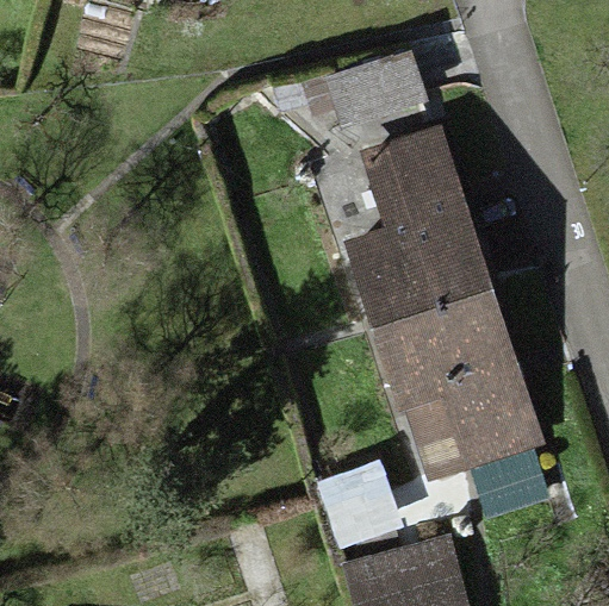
[(432,102),(414,43),(298,79),(309,114),(334,106),(342,130),(432,102)]
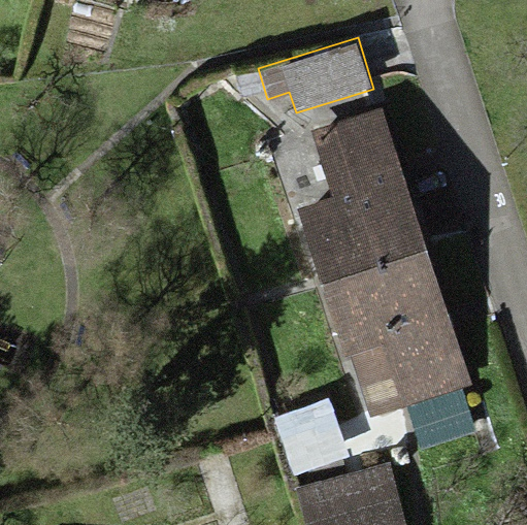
[(427,251),(384,102),(308,127),(331,194),(293,206),(321,284),(427,251)]
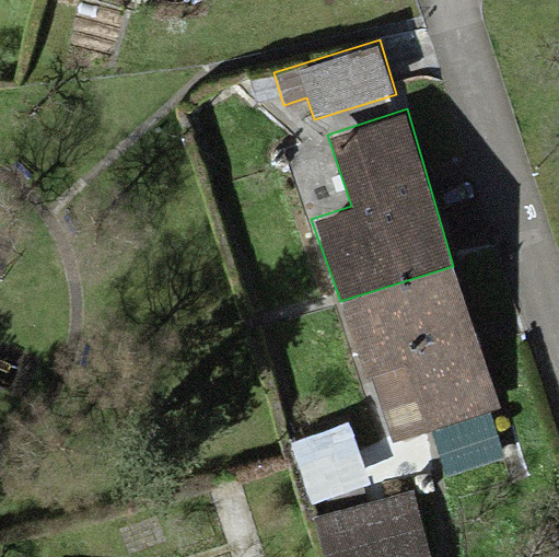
[(453,266),(340,301),(389,447),(431,433),(441,466),(510,443),(453,266)]
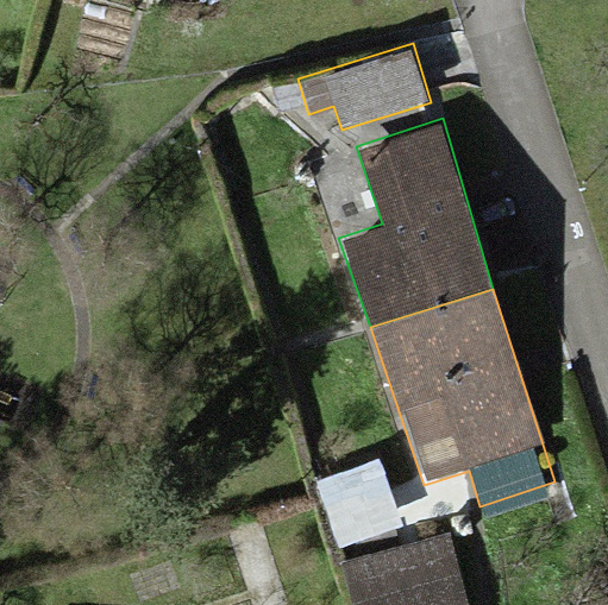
[(389,455),(314,479),(337,550),(412,527),(389,455)]
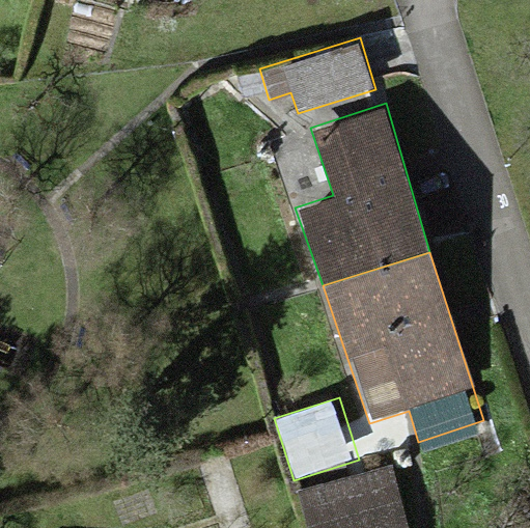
[(403,527),(388,473),(300,499),(308,527),(403,527)]
